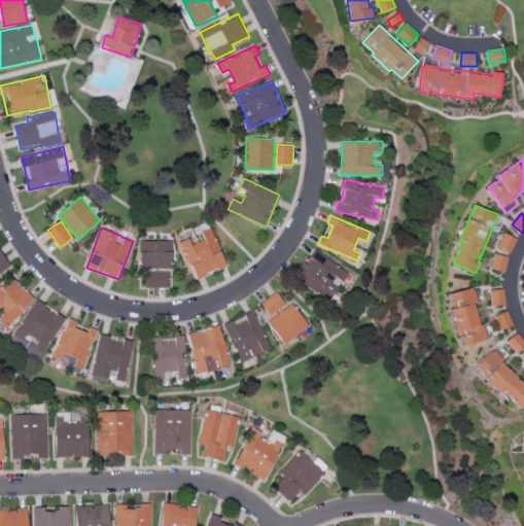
[(177,242),(180,251),(187,249),(196,277),(226,267),(214,228),(202,231),(205,240),(193,244),(190,238),(177,242)]
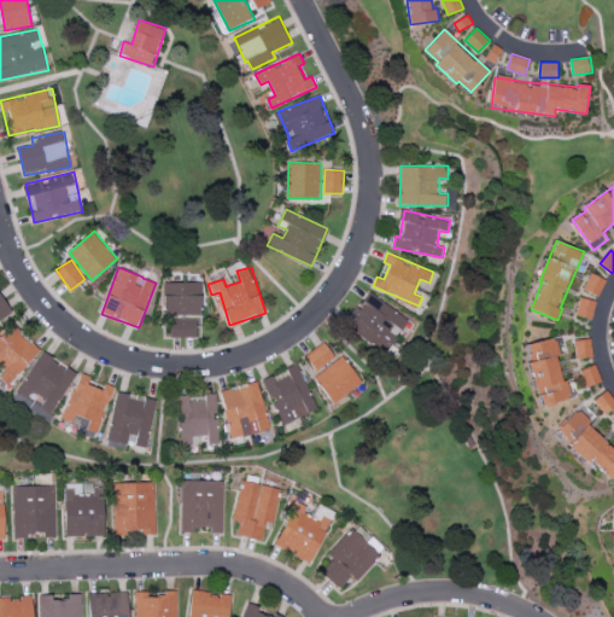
[(203,281),(165,283),(167,315),(204,314),(203,281)]
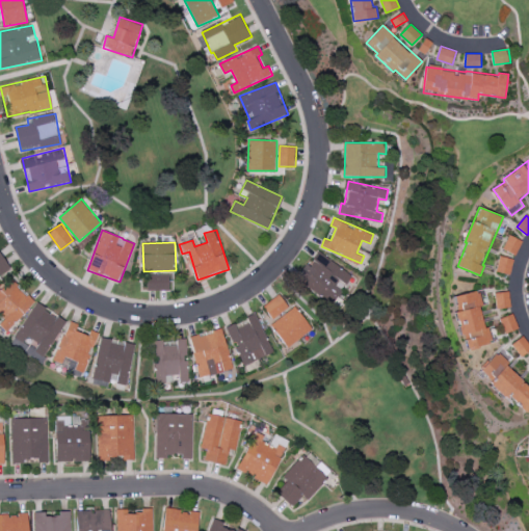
[(0,279),(14,271),(0,249),(0,279)]
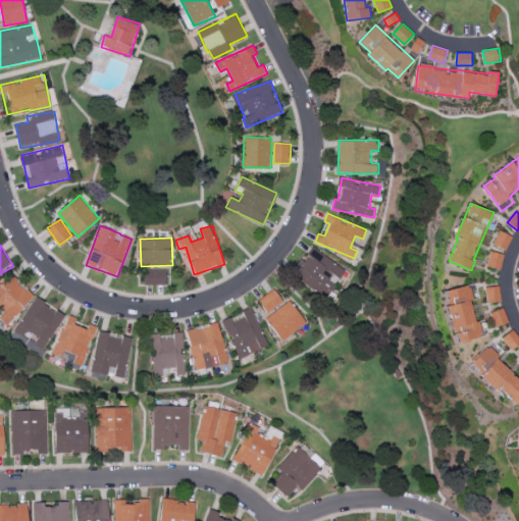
[(294,276),(326,295),(333,280),(339,283),(347,267),(309,247),(294,276)]
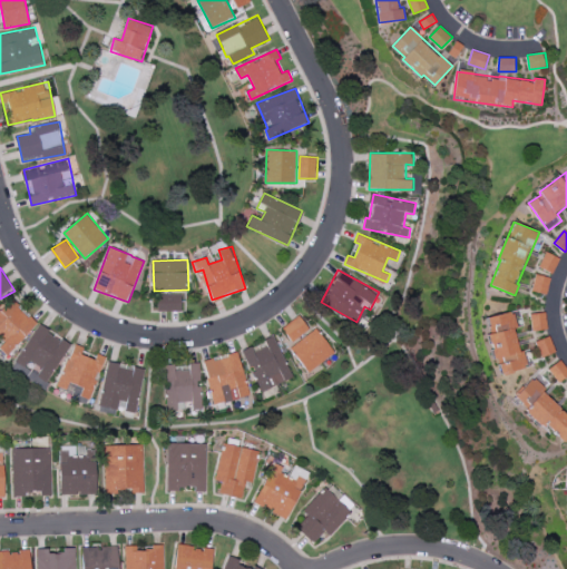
[(182,311),(182,294),(158,294),(158,311),(182,311)]
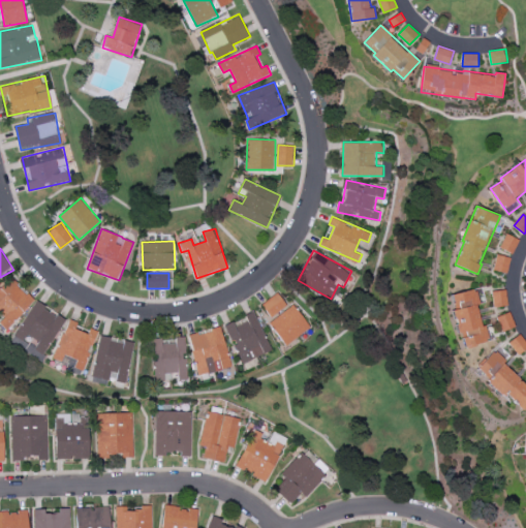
[(0,287),(0,311),(5,316),(0,321),(7,330),(35,300),(10,276),(0,287)]
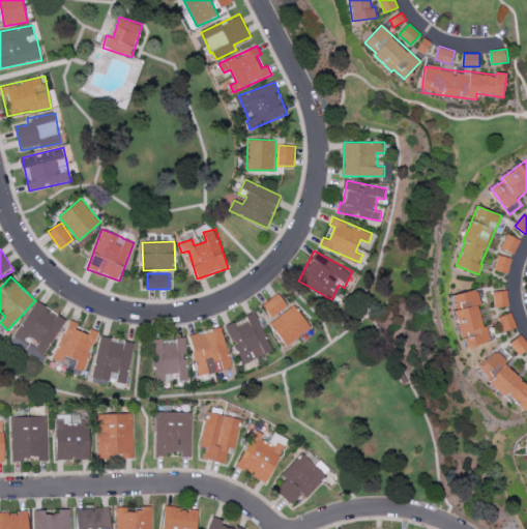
[(451,295),(461,335),(464,334),(466,347),(491,342),(488,326),(484,327),(478,304),(481,303),(478,289),(451,295)]
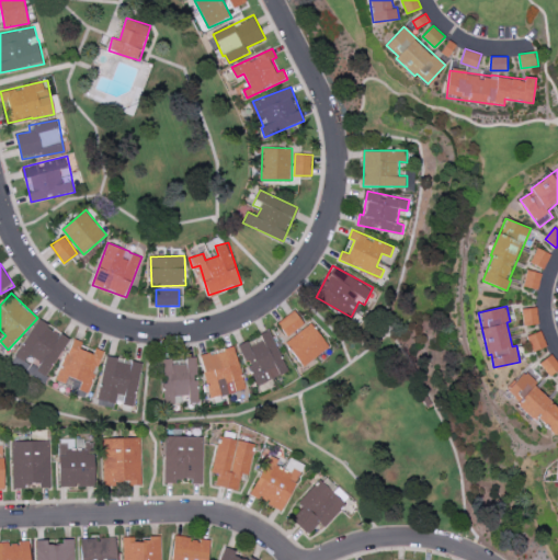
[(305,324),(296,310),(279,322),(287,335),(305,324)]
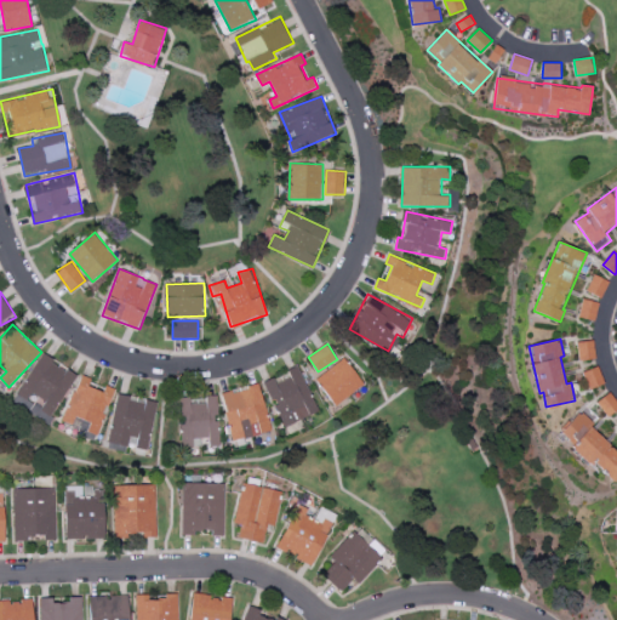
[(29,399),(33,393),(46,400),(41,410),(56,417),(78,370),(40,353),(20,394),(29,399)]
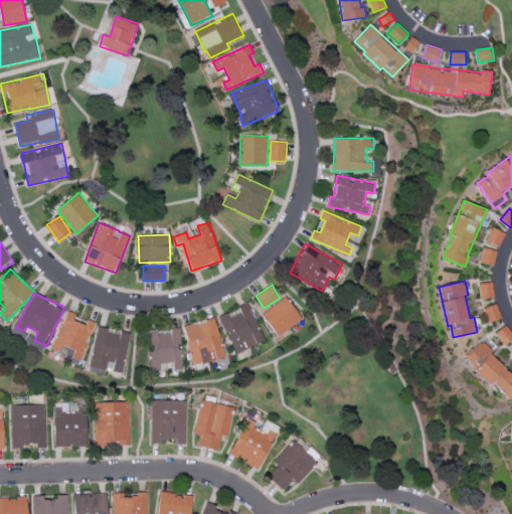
[(303,319),(287,297),(264,314),(280,336),(303,319)]
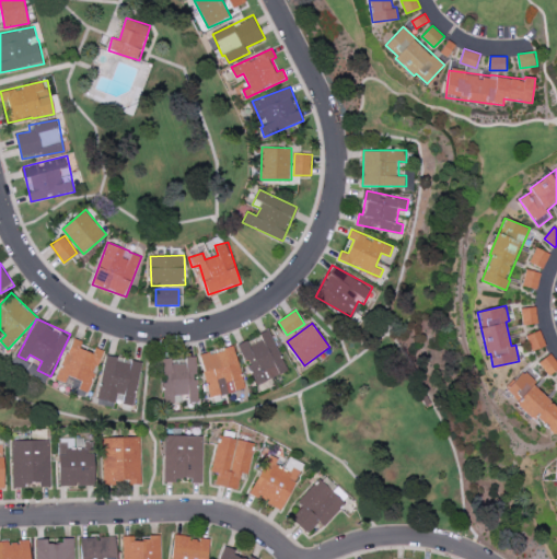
[(240,344),(257,385),(289,371),(270,330),(240,344)]
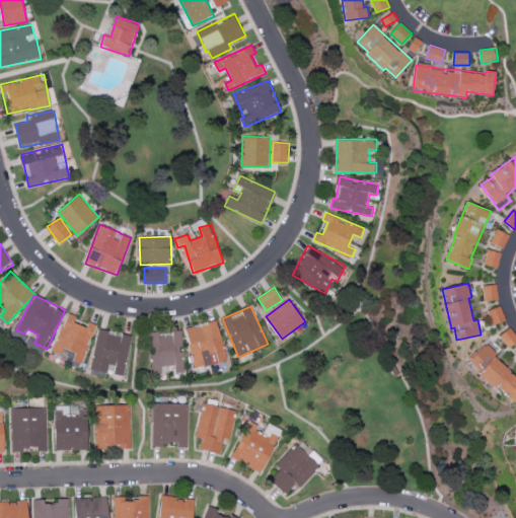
[(493,323),(505,319),(501,306),(489,310),(493,323)]
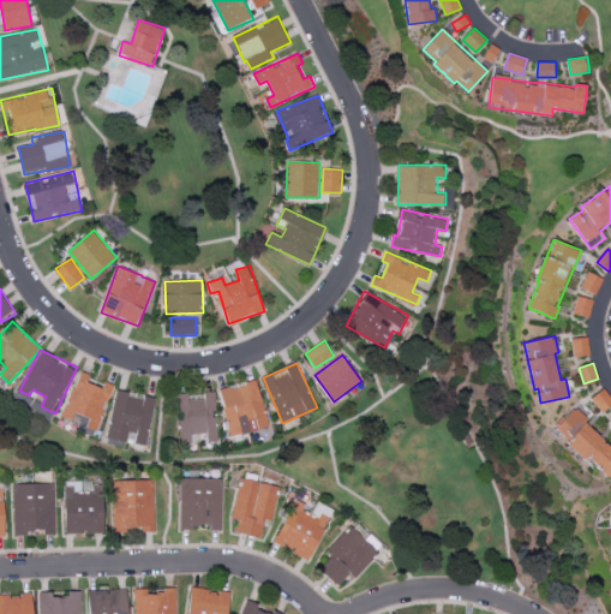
[(113,385),(78,374),(65,417),(73,419),(76,413),(90,417),(88,428),(99,431),(113,385)]
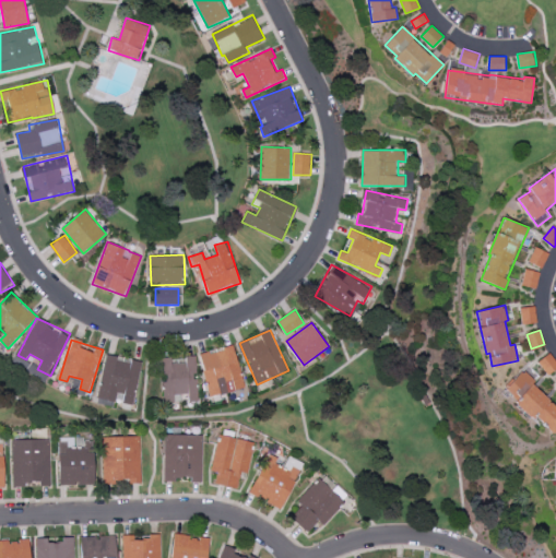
[(210,396),(245,389),(236,346),(201,353),(210,396)]
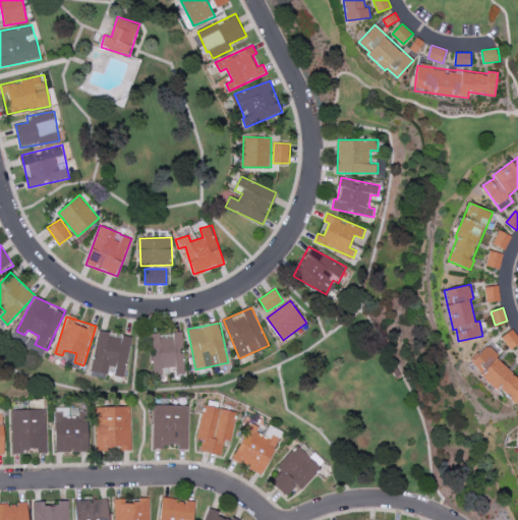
[(502,337),(511,349),(517,344),(517,335),(513,329),(502,337)]
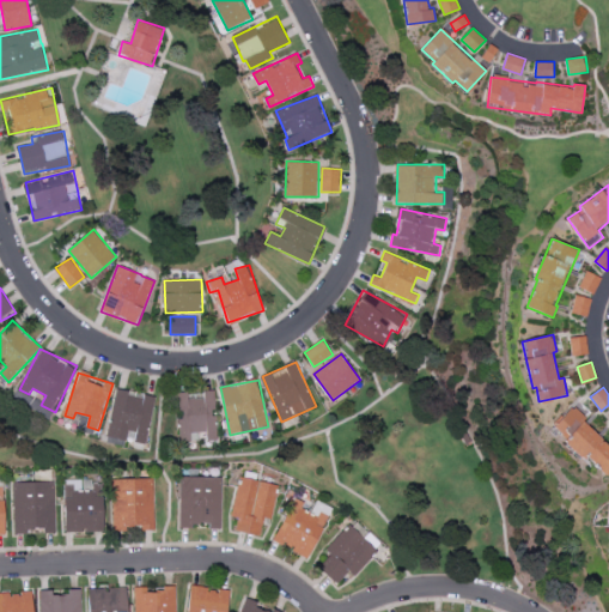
[(156,395),(116,389),(109,437),(148,442),(156,395)]
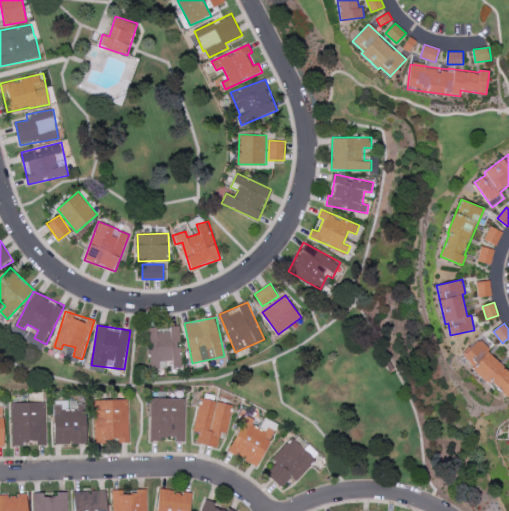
[(148,328),(150,365),(173,365),(173,367),(181,366),(180,326),(148,328)]
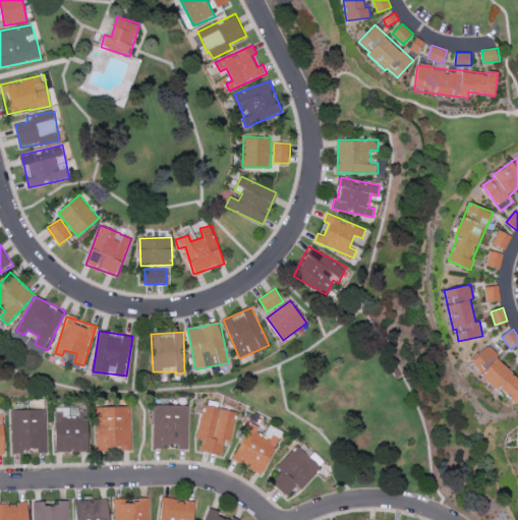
[(517,376),(486,346),(470,363),(514,406),(517,403),(517,376)]
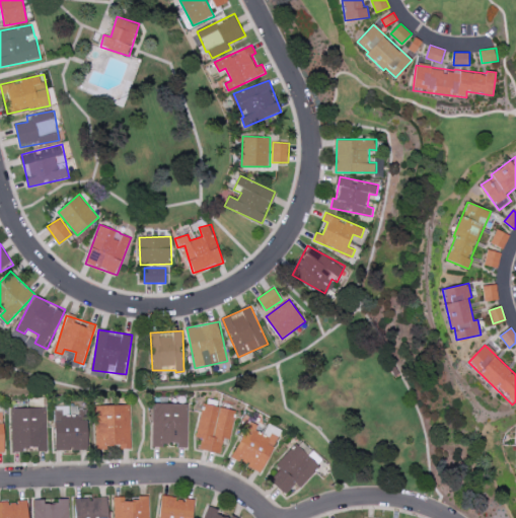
[(153,446),(164,447),(164,443),(177,443),(177,447),(188,447),(189,403),(154,402),(153,446)]
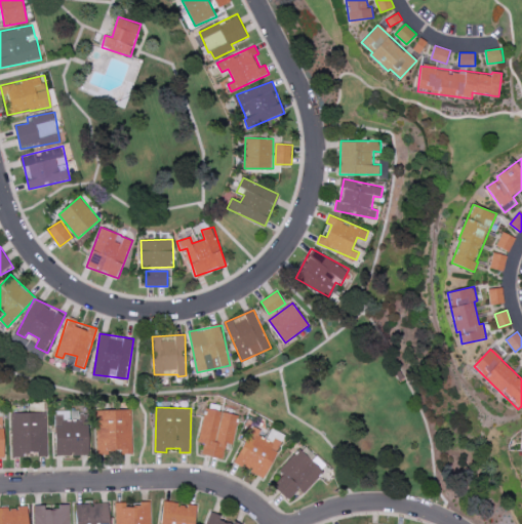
[(199,442),(204,443),(202,453),(224,457),(227,442),(234,443),(239,414),(206,408),(199,442)]
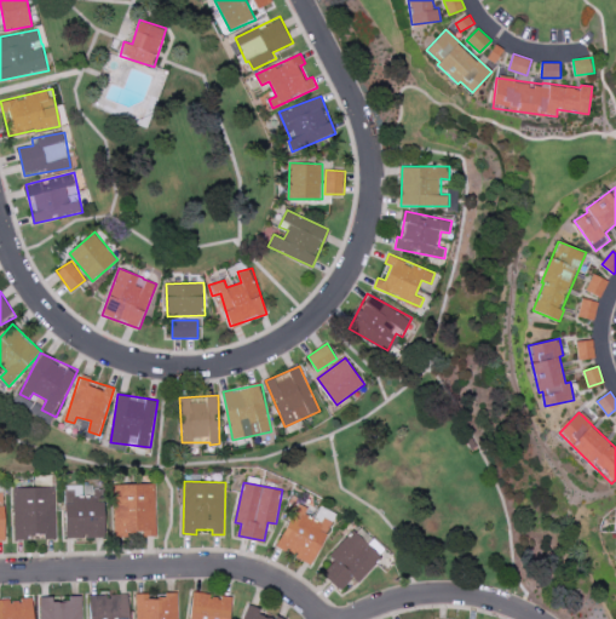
[(115,485),(116,534),(143,534),(143,536),(159,536),(157,483),(115,485)]
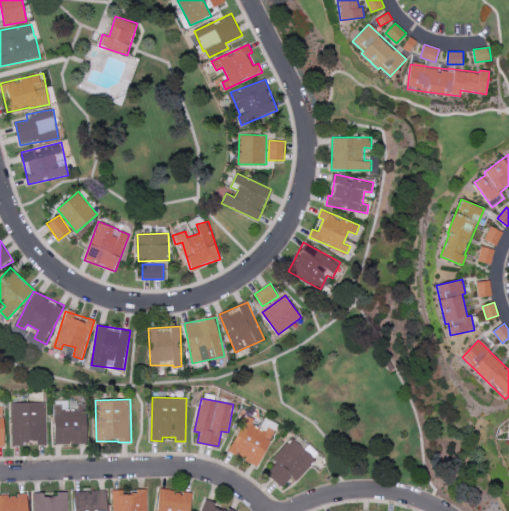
[(12,402),(13,444),(37,443),(37,445),(47,444),(46,401),(12,402)]
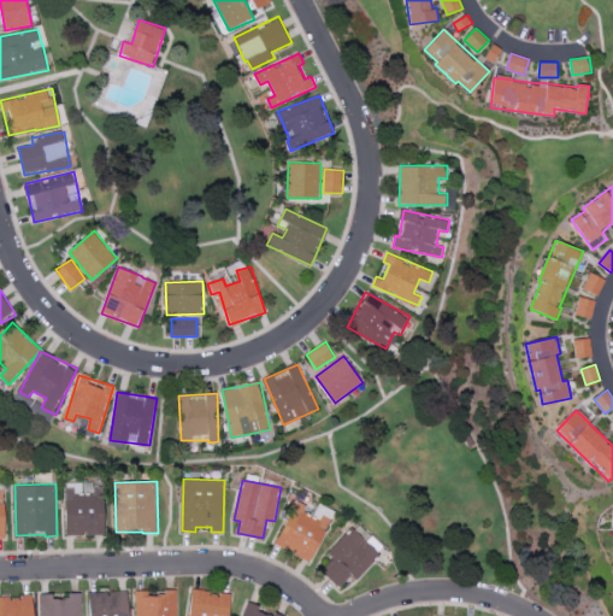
[(65,486),(66,535),(106,534),(105,485),(65,486)]
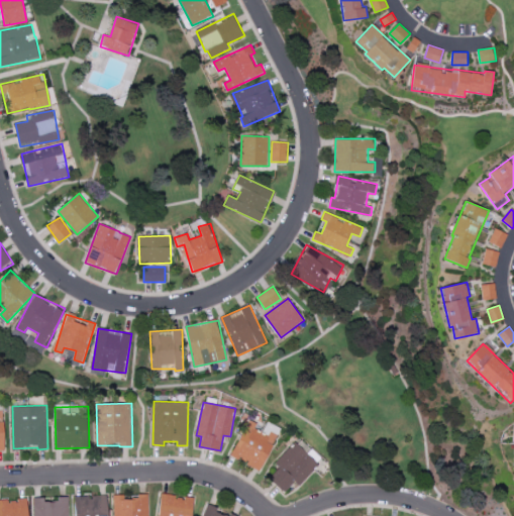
[(262,470),(282,428),(269,422),(264,432),(257,428),(259,423),(248,419),(232,455),(262,470)]
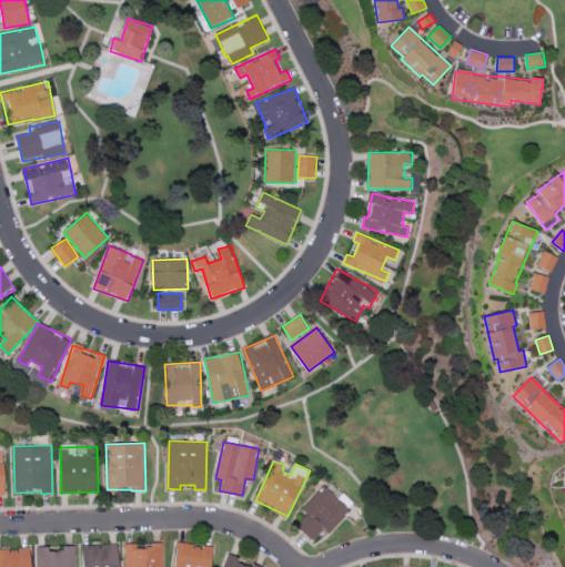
[(329,533),(351,509),(325,485),(302,509),(308,514),(296,525),(313,540),(324,528),(329,533)]
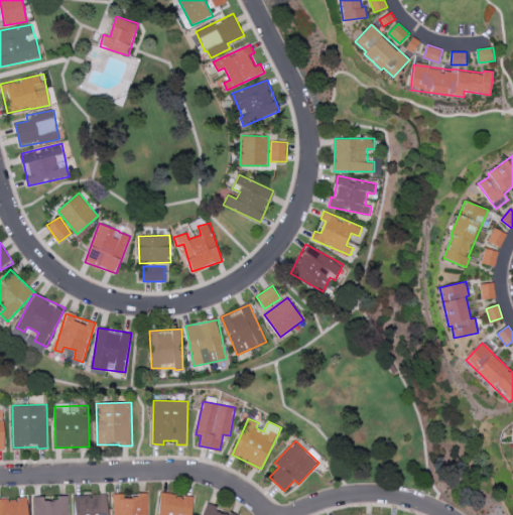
[(114,514),(149,514),(149,493),(137,493),(137,498),(124,498),(124,493),(114,494),(114,514)]
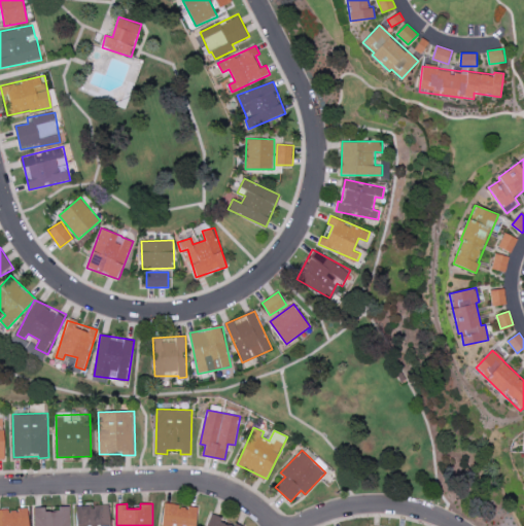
[(162,525),(196,525),(198,507),(165,503),(162,525)]
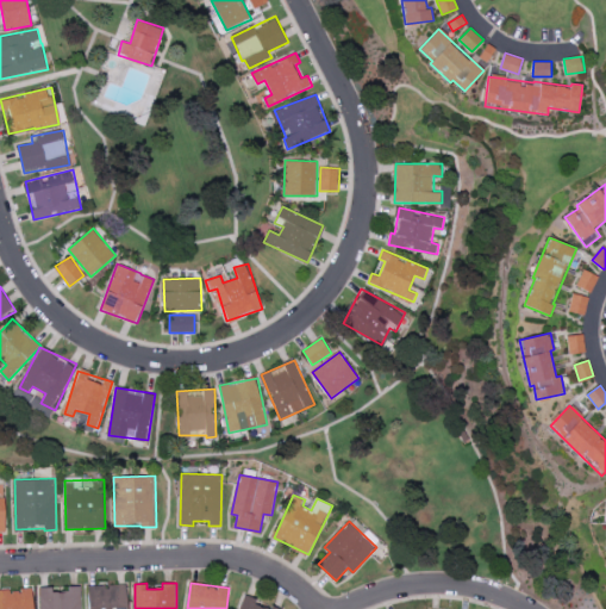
[(88,585),(88,608),(127,608),(126,584),(88,585)]
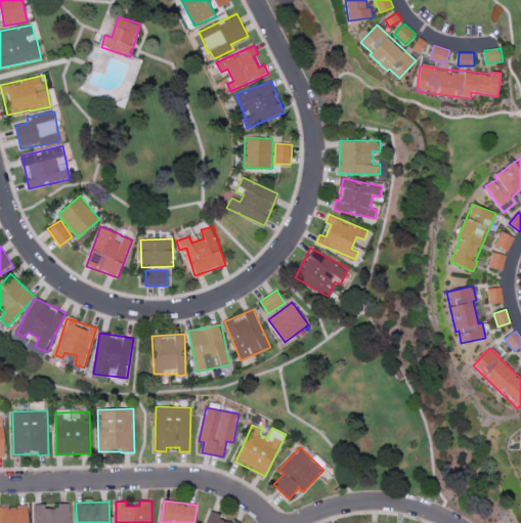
[(35,522),(70,522),(70,503),(57,504),(58,508),(45,509),(45,504),(35,504),(35,522)]
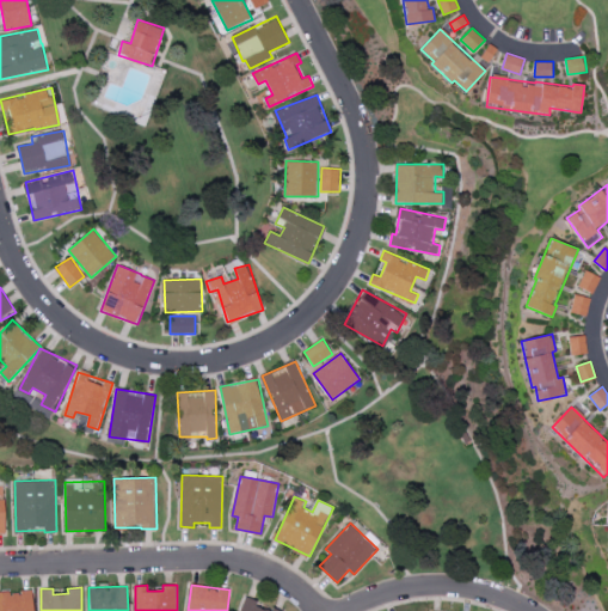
[(34,610),(34,591),(0,591),(0,610),(34,610)]
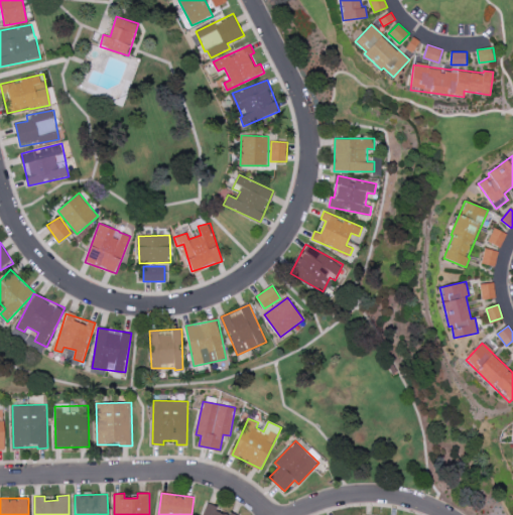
[(238,514),(239,514),(207,504),(202,514),(238,514)]
